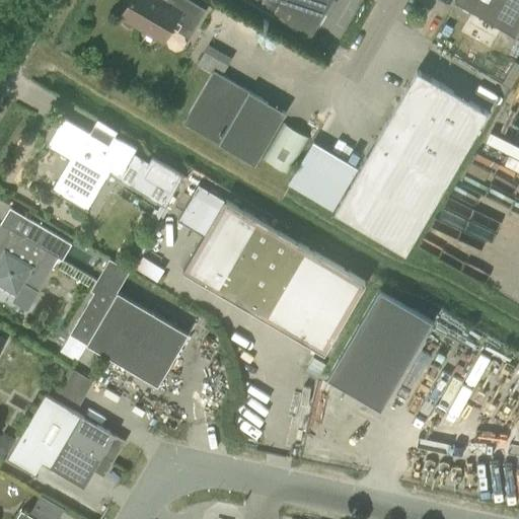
[(206,9),(190,0),(167,0),(166,3),(161,0),(131,0),(123,15),(164,40),(171,27),(189,38),(206,9)]
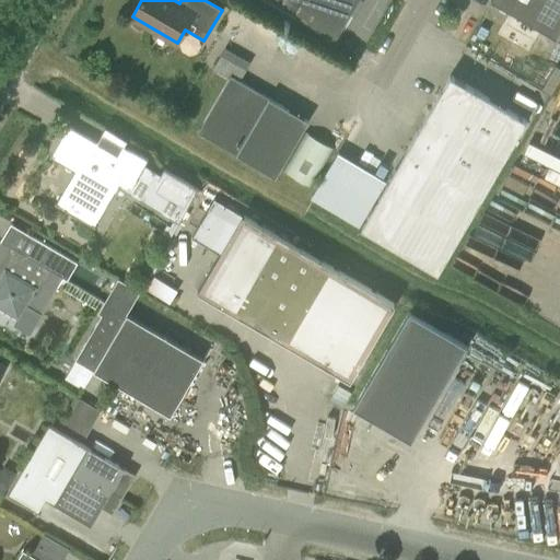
[(363,0),(269,0),(337,38),(351,12),(356,14),(363,0)]
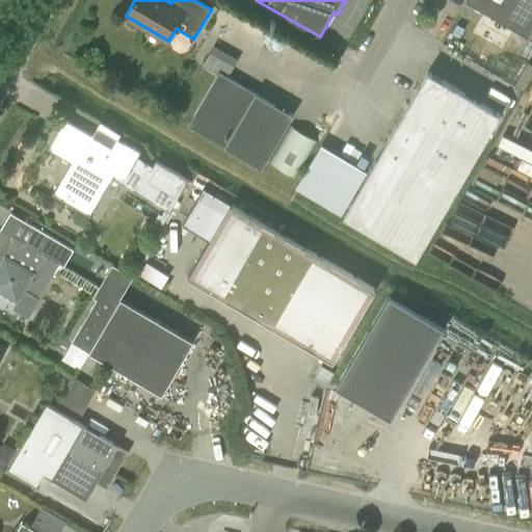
[(531,0),(467,0),(510,26),(528,36),(531,29),(531,0)]
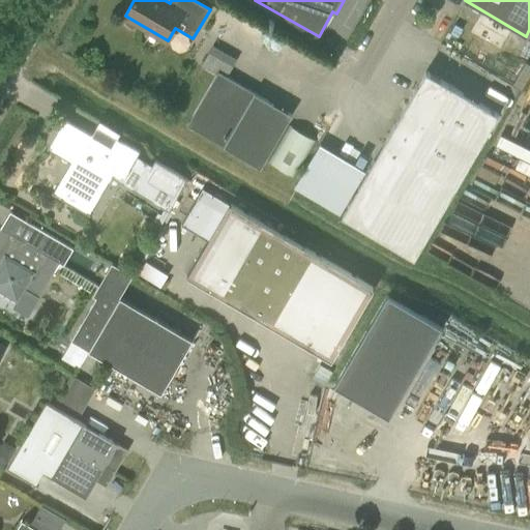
[(212,45),(201,65),(214,74),(218,66),(230,72),(237,58),(212,45)]
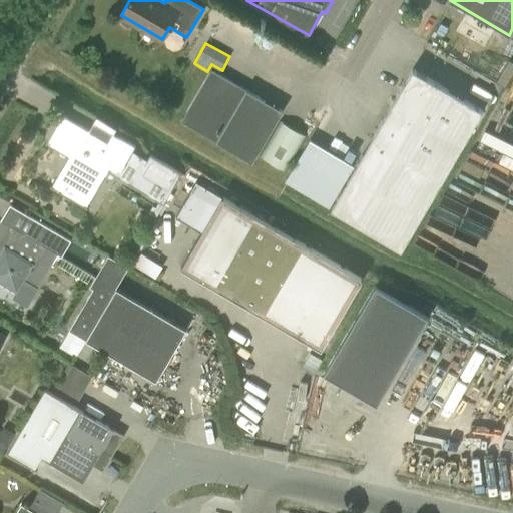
[(284,108),(212,67),(182,119),(253,160),(284,108)]
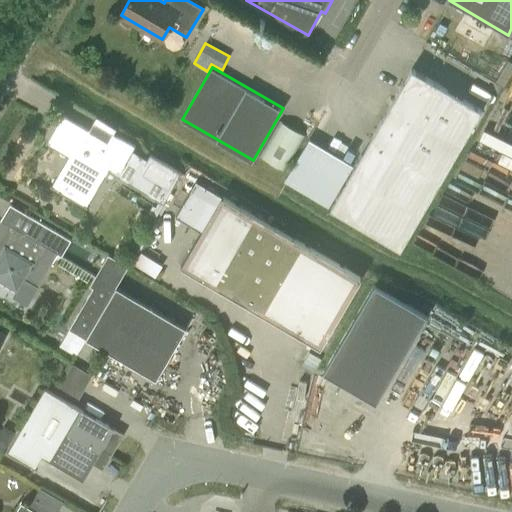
[(331,206),(401,246),(482,107),(412,67),(331,206)]
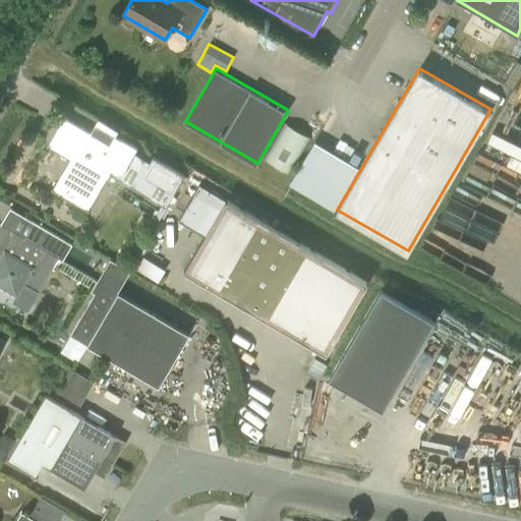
[(64,115),(48,142),(74,158),(55,191),(84,209),(111,163),(124,171),(134,153),(137,148),(115,135),(109,147),(96,138),(90,134),(92,130),(64,115)]
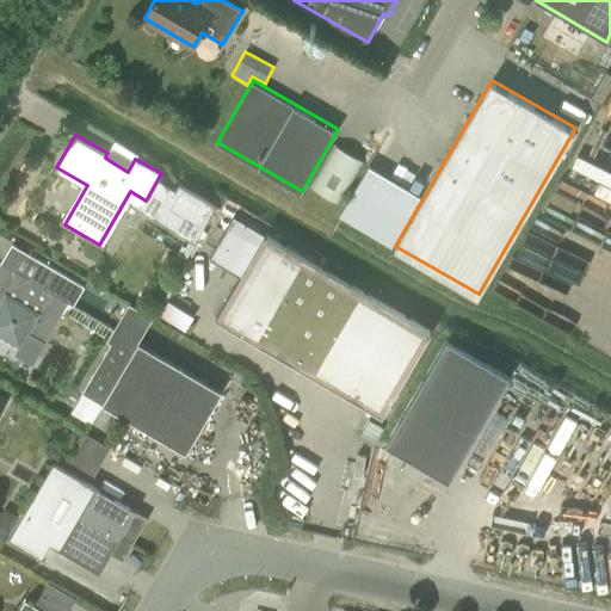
[(310,186),(339,202),(362,160),(334,144),(310,186)]
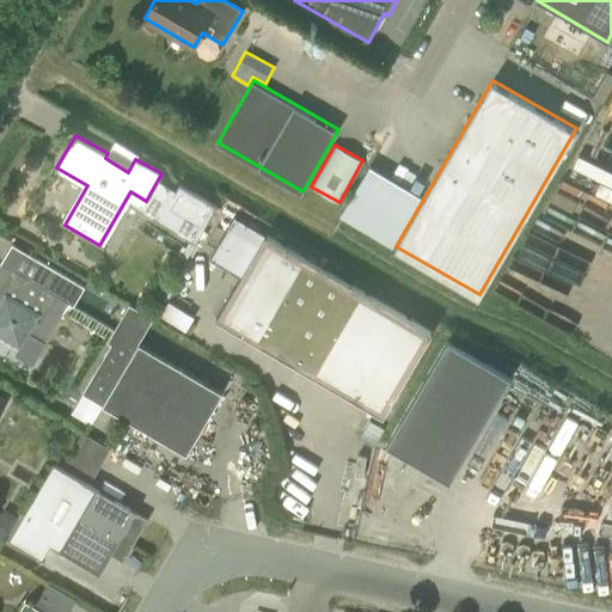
[(392,246),(393,244),(421,197),(368,166),(338,216),(392,246)]
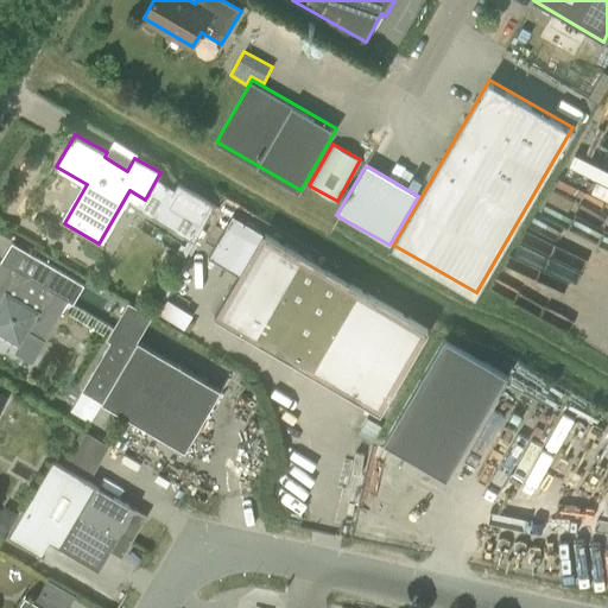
[(173,189),(165,203),(203,225),(215,204),(177,183),(173,189)]
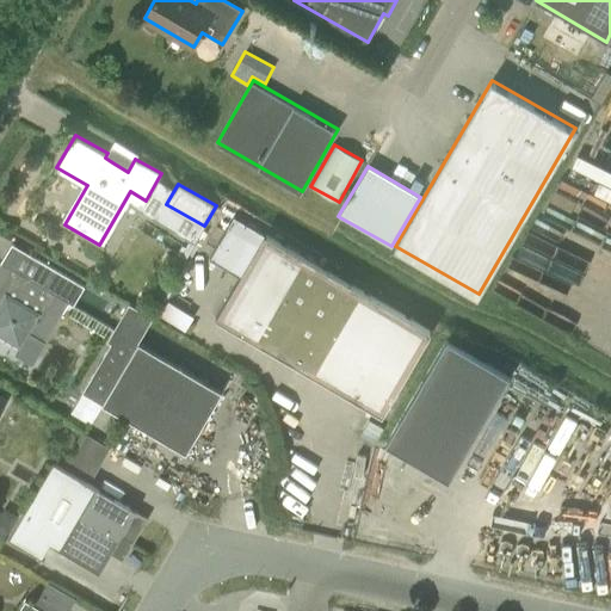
[(216,319),(382,415),(431,332),(265,235),(216,319)]
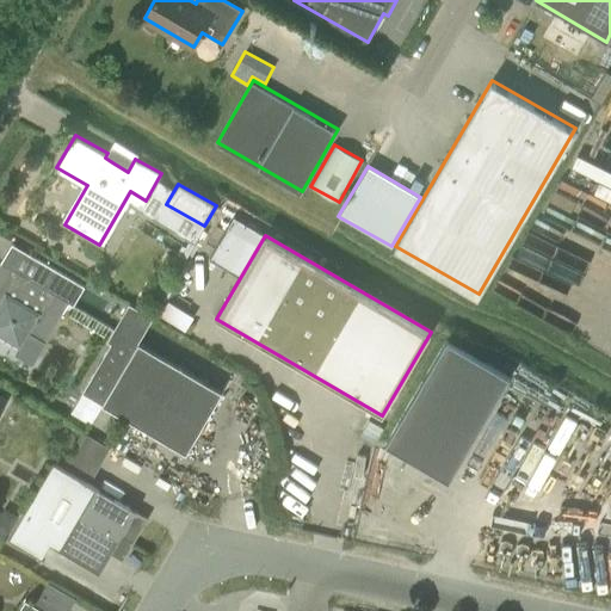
[(0,335),(36,358),(44,344),(68,303),(73,306),(80,294),(32,266),(26,277),(1,263),(0,264),(0,335)]
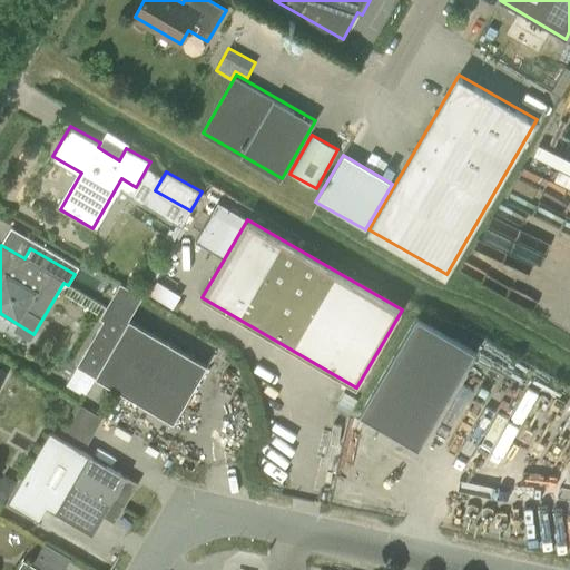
[(110,310),(77,367),(173,424),(207,366),(110,310)]
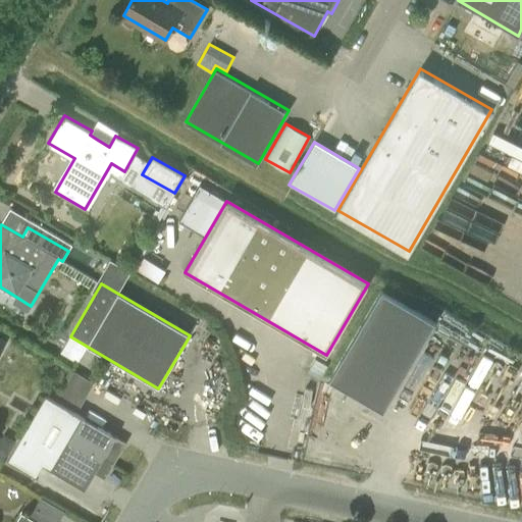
[(381,292),(329,380),(382,412),(434,323),(381,292)]
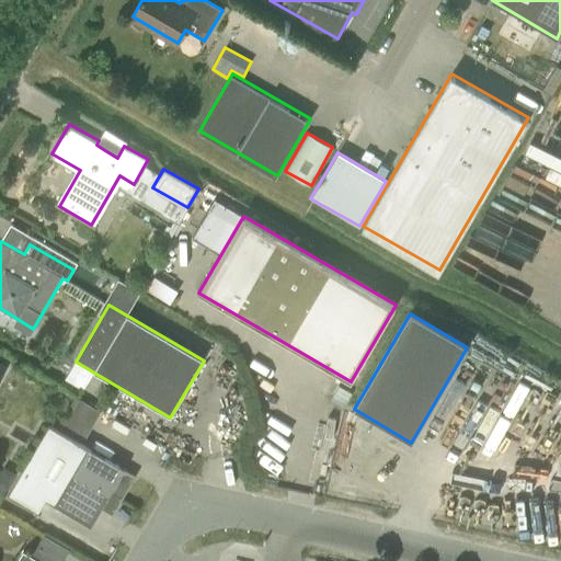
[(45,499),(54,504),(91,526),(101,508),(113,515),(136,476),(48,425),(9,494),(37,512),(45,499)]
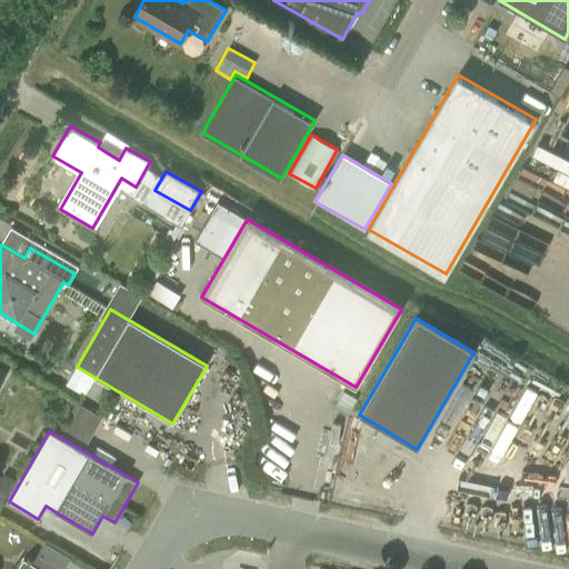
[(17,568),(39,568),(23,559),(17,568)]
